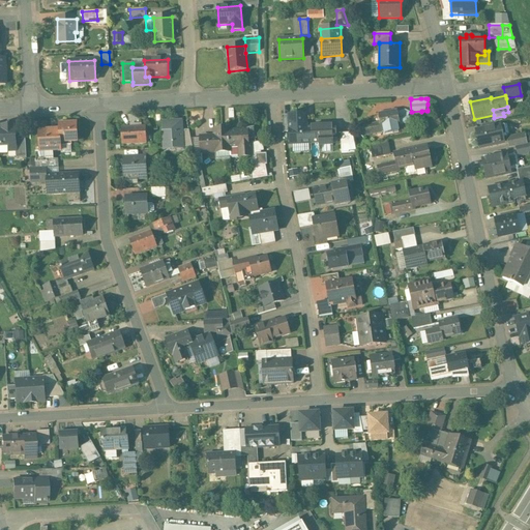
[(380,123),(361,126),(363,136),(384,131),(384,129),(400,126),(400,124),(396,112),(396,111),(378,114),(380,123)]
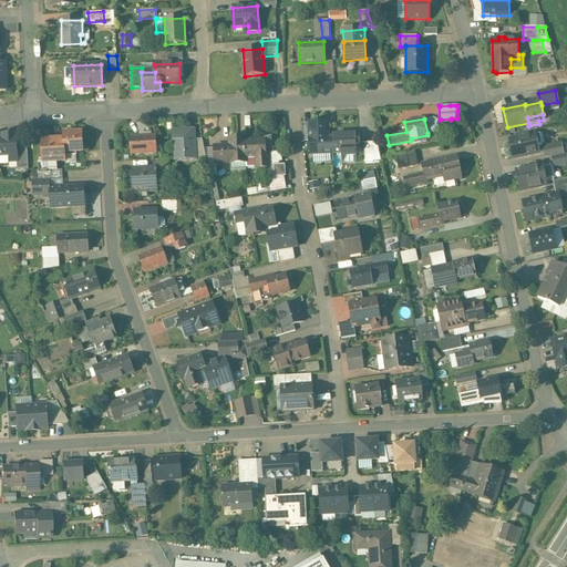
[(433,119),(424,120),(428,133),(435,132),(439,127),(435,125),(437,122),(433,119)]
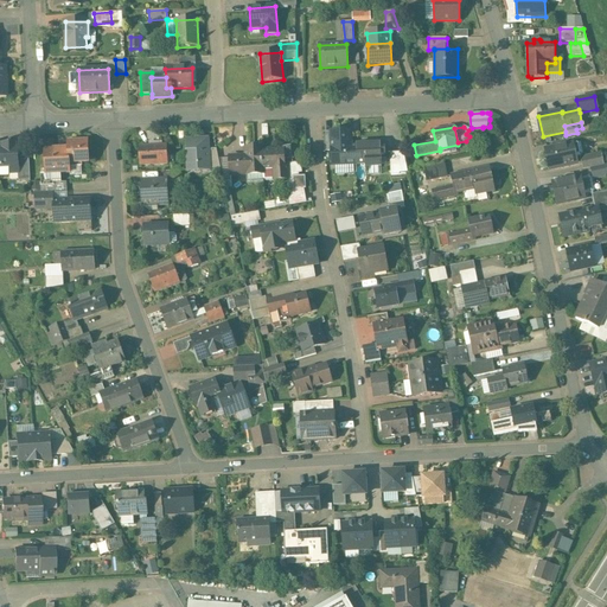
[(384,142),(353,145),(352,132),(330,133),(331,166),(365,164),(365,167),(381,166),(381,154),(384,154),(384,153),(385,153),(384,142)]
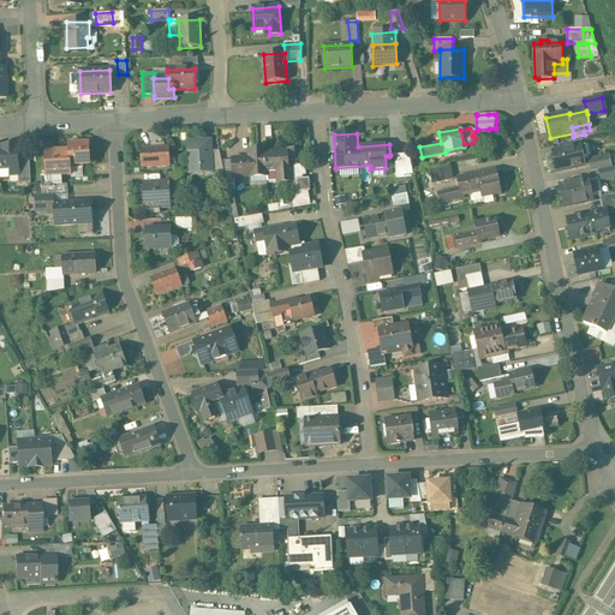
[(210,141),(189,142),(189,153),(190,174),(213,173),(213,172),(212,151),(212,150),(210,150),(210,141)]
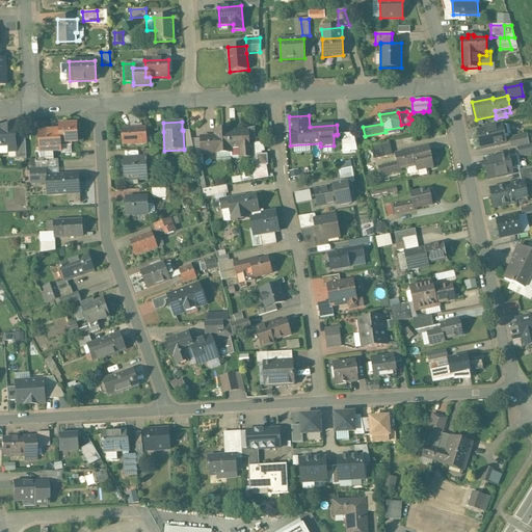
[(59,130),(38,131),(40,153),(61,152),(61,145),(71,145),(71,142),(78,142),(77,124),(59,125),(59,130)]
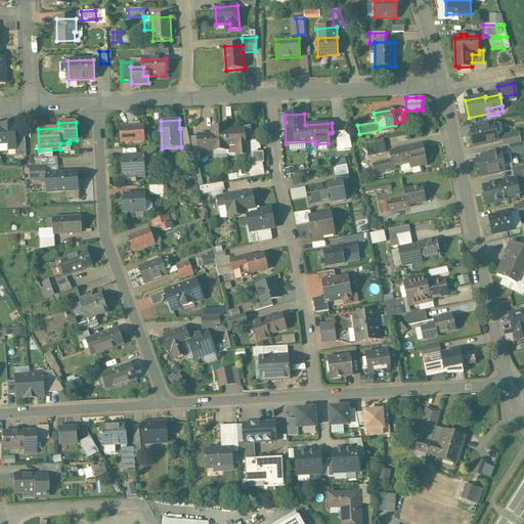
[(500,123),(494,125),(496,134),(503,132),(500,123)]
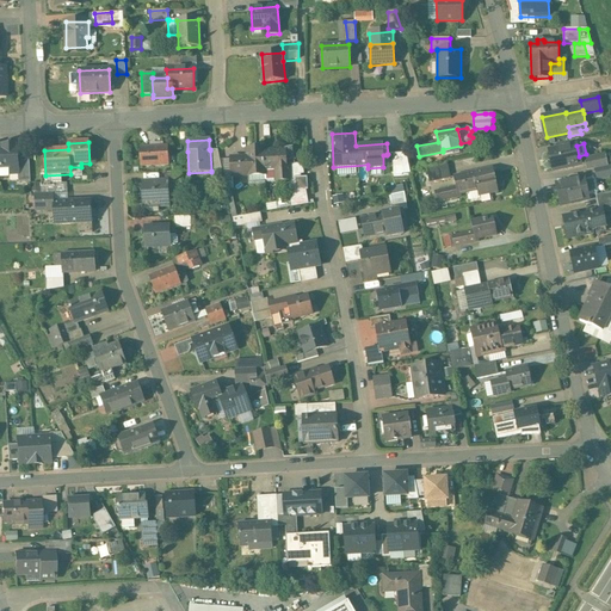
[(13,146),(1,146),(1,147),(0,147),(0,177),(8,177),(8,174),(18,173),(18,161),(17,146),(13,147),(13,146)]
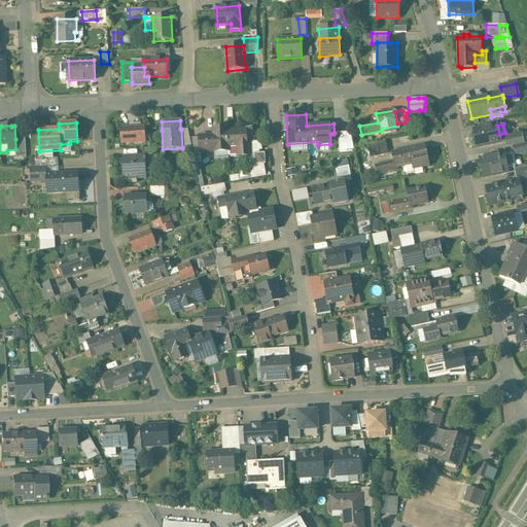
[(497,126),(473,130),(477,147),(501,142),(499,135),(497,126)]
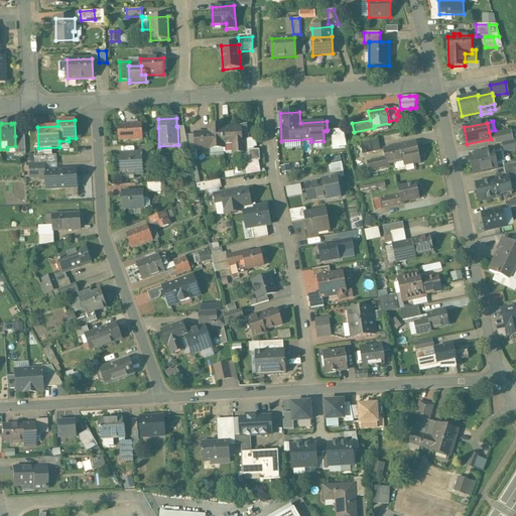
[(141,124),(119,125),(119,140),(142,139),(142,137),(141,124)]
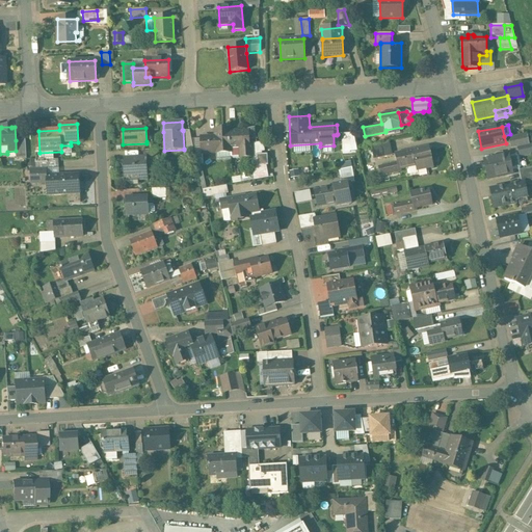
[(230,130),(215,130),(215,138),(216,153),(231,152),(232,152),(232,149),(240,149),(240,158),(251,158),(253,158),(253,153),(251,147),(249,147),(249,132),(239,132),(239,130),(231,131),(230,130)]
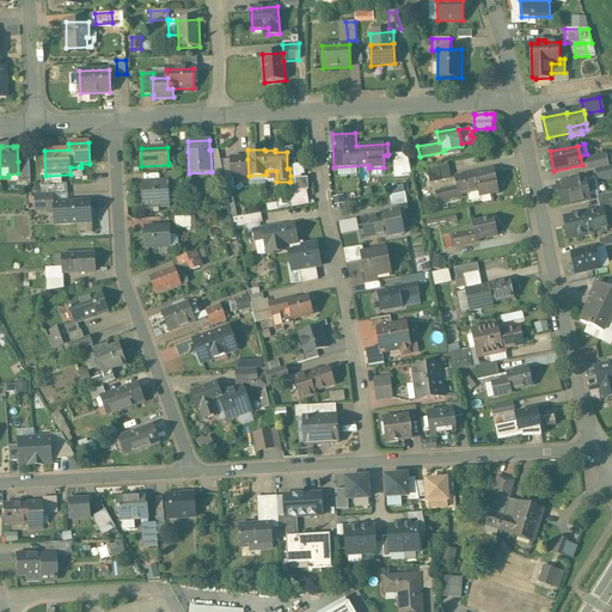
[(218,151),(210,151),(212,171),(222,170),(218,151)]
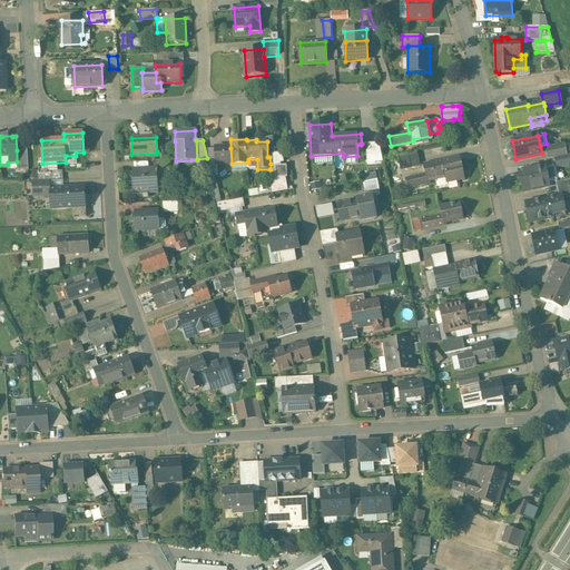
[(379,143),(366,144),(367,164),(375,164),(375,163),(383,161),(379,143)]
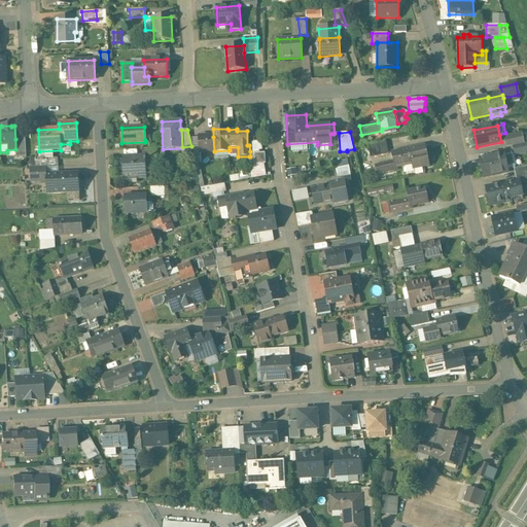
[(522,133),(507,136),(504,140),(506,147),(514,146),(524,143),(522,133)]
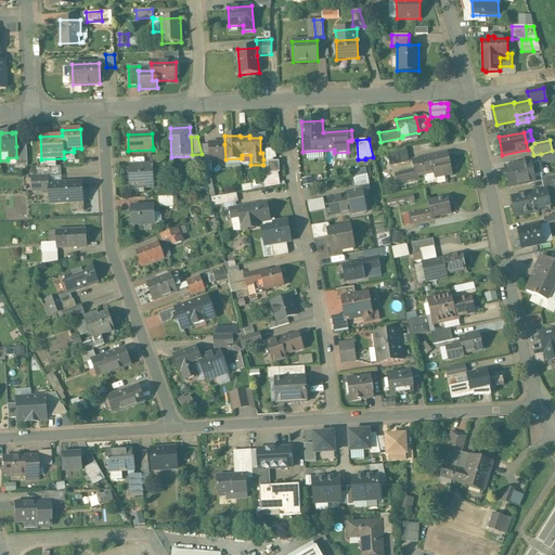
[(224,144),(210,144),(211,159),(226,159),(224,144)]
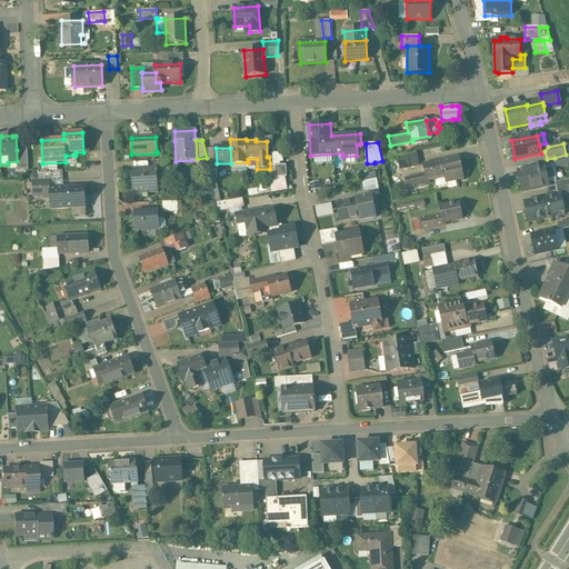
[(27,149),(17,150),(17,161),(17,170),(28,169),(27,149)]
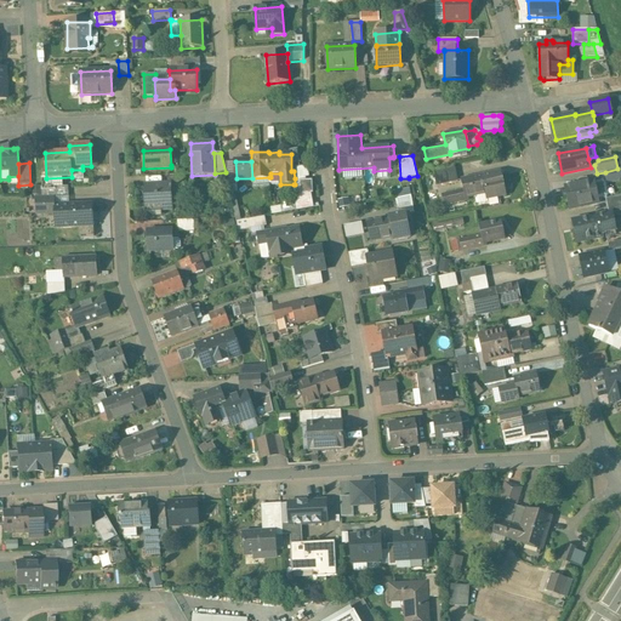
[(183,164),(171,165),(171,167),(171,175),(184,175),(183,164)]
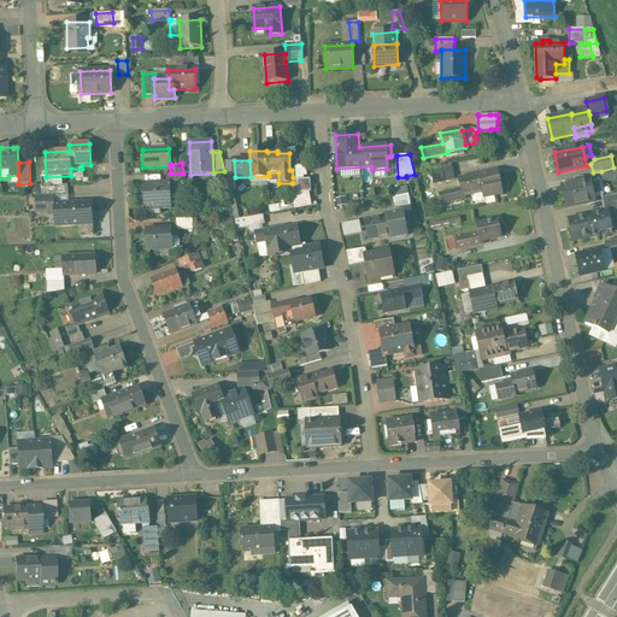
[(297,165),(297,175),(307,176),(307,165),(297,165)]
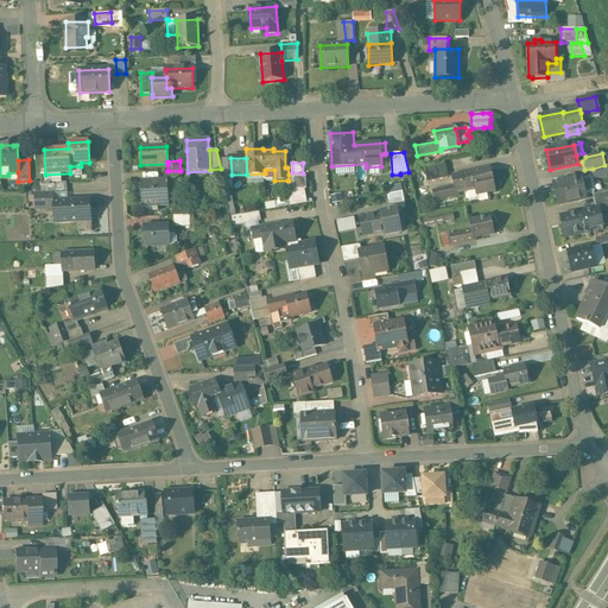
[(445,163),(424,168),(428,182),(448,178),(445,163)]
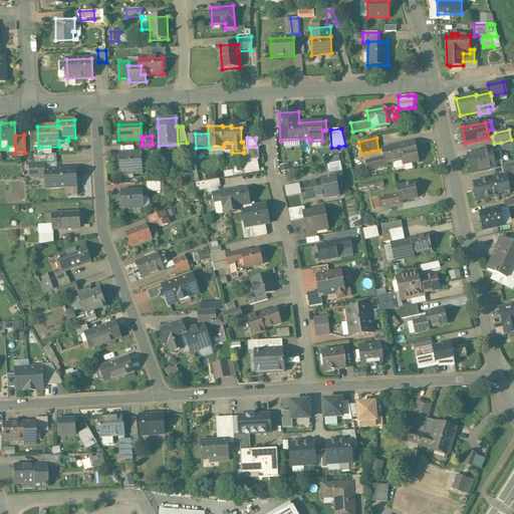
[(511,140),(501,143),(502,152),(513,149),(513,143),(513,140),(511,140)]
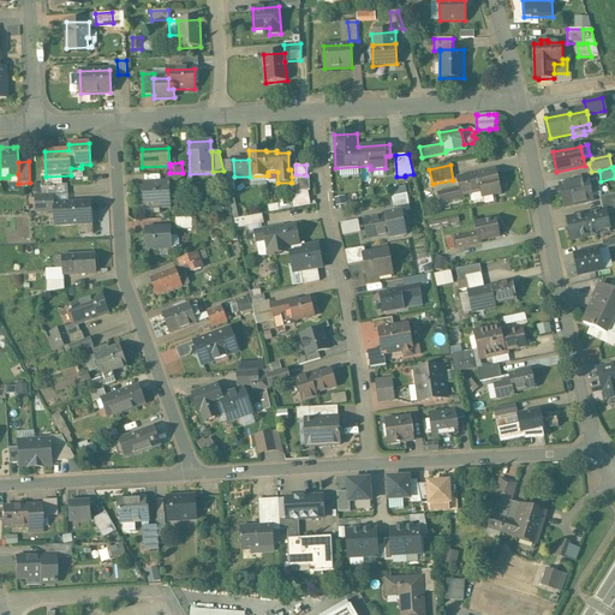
[(459,189),(437,193),(440,203),(464,198),(464,195),(482,191),(483,197),(500,193),(499,187),(500,187),(495,169),(457,178),(459,189)]
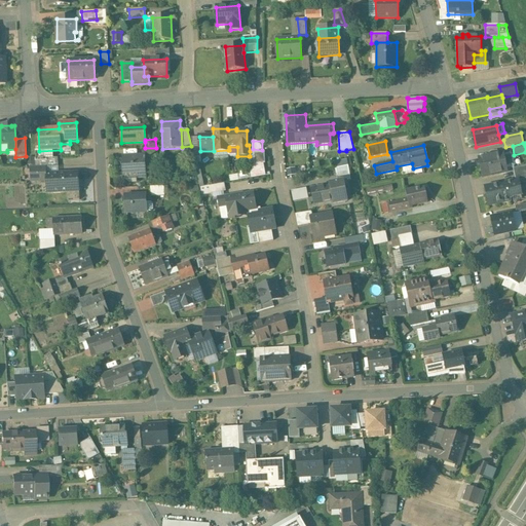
[(237,147),(229,147),(229,150),(228,150),(228,155),(230,157),(237,156),(237,147)]
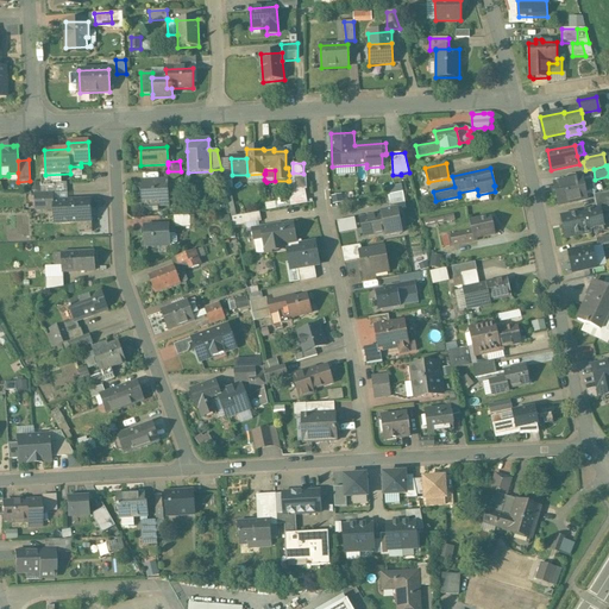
[(168,171),(164,171),(164,180),(164,184),(168,184),(176,184),(181,183),(181,171),(168,171)]
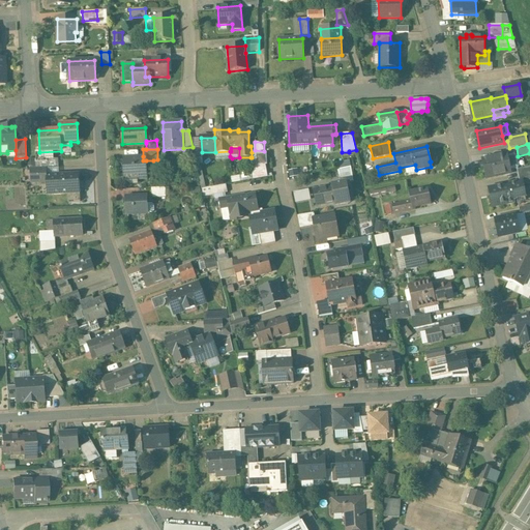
[(258,151),(252,152),(252,157),(251,157),(253,166),(264,165),(266,165),(266,155),(259,155),(258,151)]
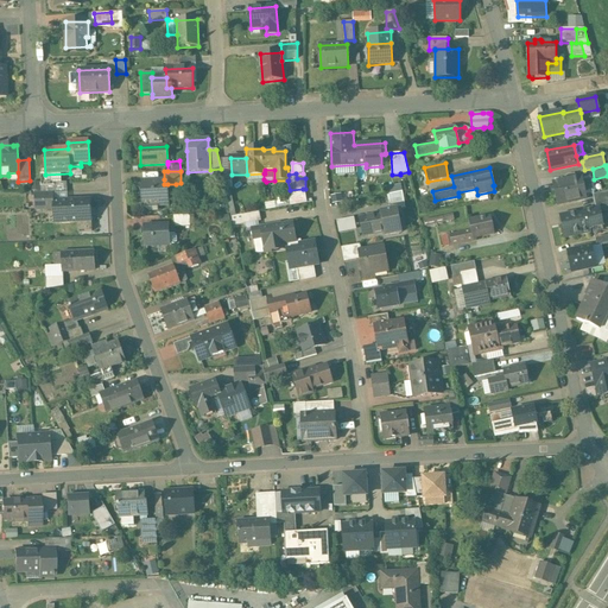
[(582,177),(553,184),(557,204),(587,198),(582,178),(582,177)]
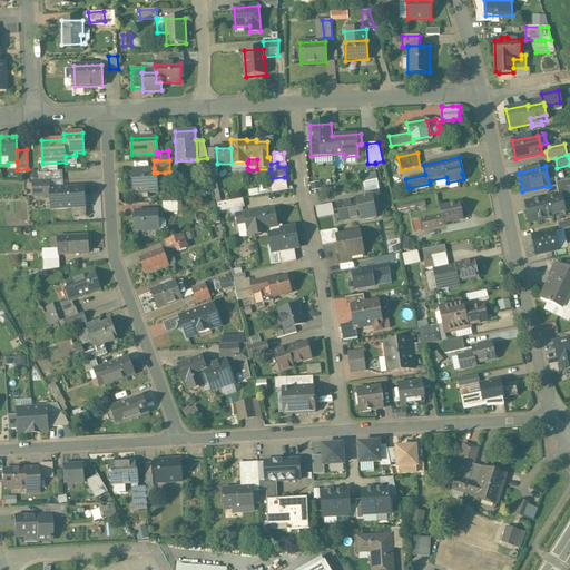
[(553,166),(546,167),(549,184),(556,183),(557,182),(559,179),(557,167),(553,166)]
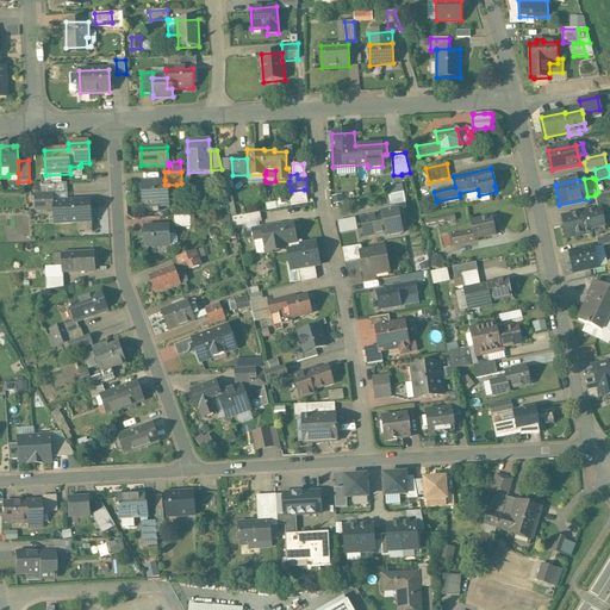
[(165,180),(142,181),(143,205),(144,204),(144,203),(153,203),(153,204),(154,204),(159,204),(167,203),(168,203),(168,201),(168,185),(165,185),(165,180)]
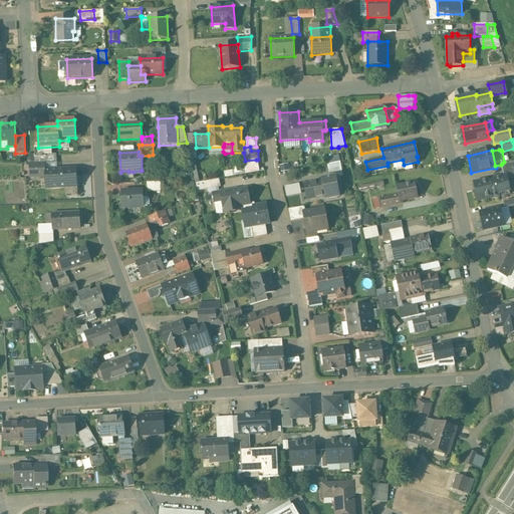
[(56,154),(39,155),(39,163),(57,163),(56,154)]
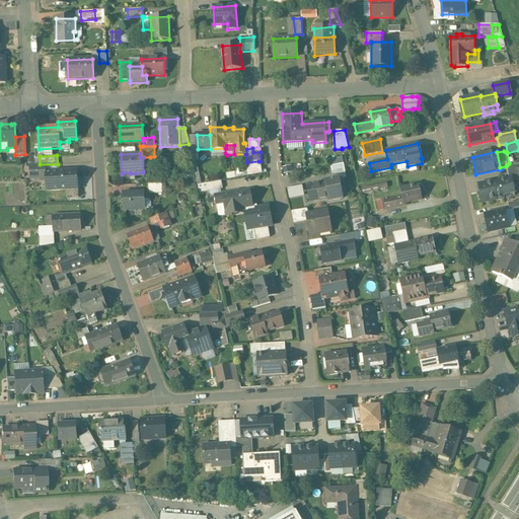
[(150,157),(143,157),(143,171),(151,170),(150,157)]
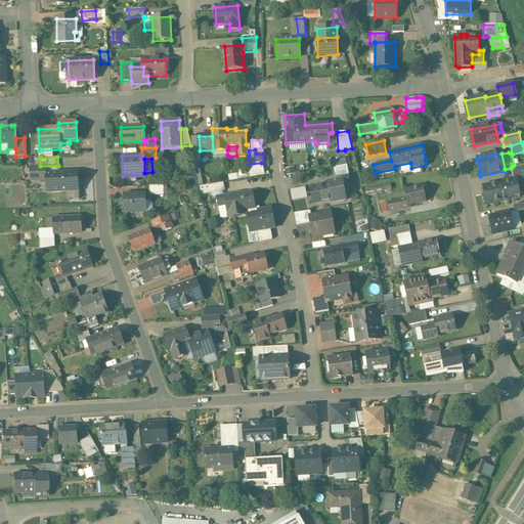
[(261,163),(250,164),(250,168),(249,169),(251,178),(264,175),(269,174),(268,172),(263,173),(261,163)]
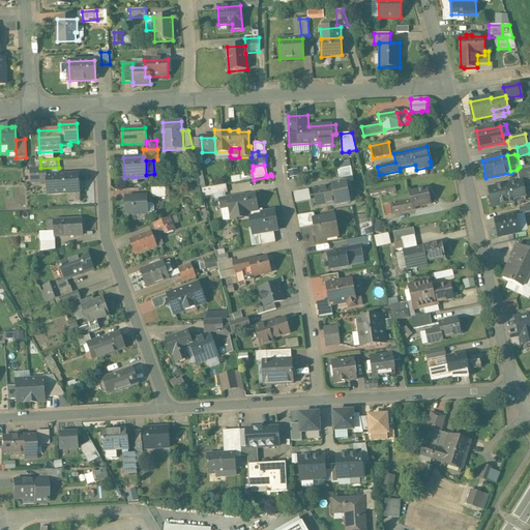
[(529,166),(518,169),(517,170),(519,177),(529,175),(529,166)]
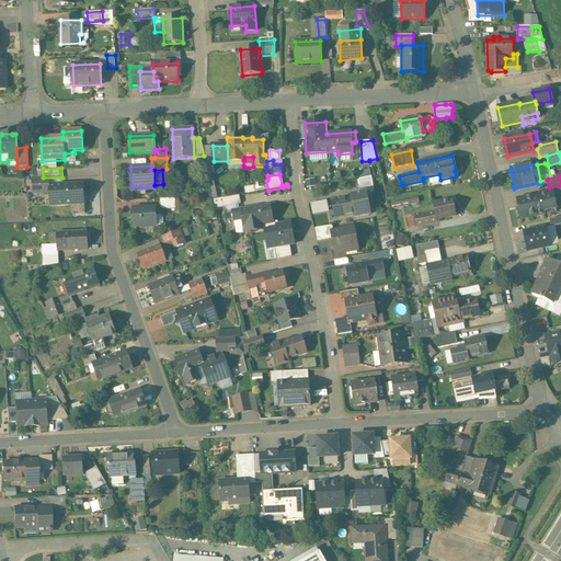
[(371,176),(357,180),(359,189),(373,186),(371,176)]
